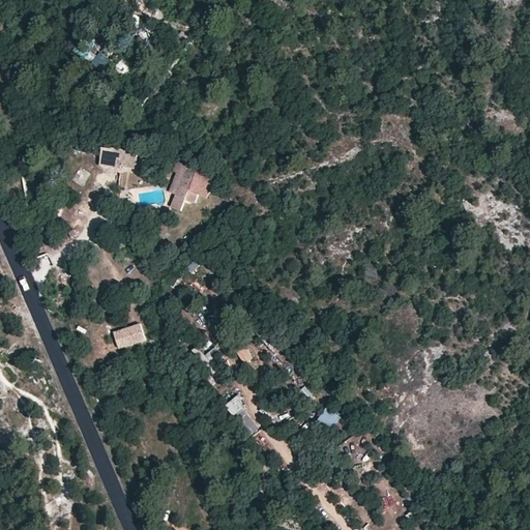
[(158,26),(147,20),(145,26),(154,31),(158,26)]
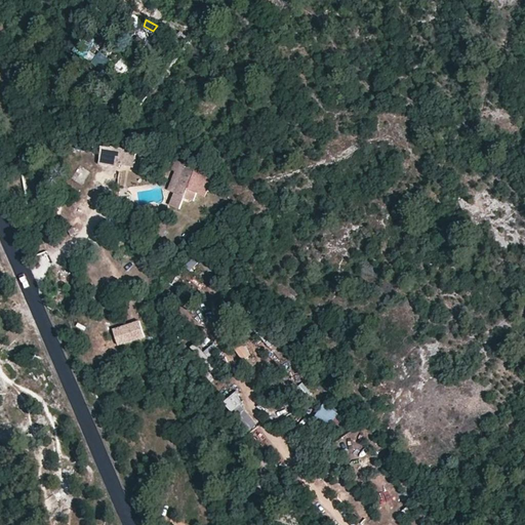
[(119,73),(128,66),(122,57),(113,66),(119,73)]
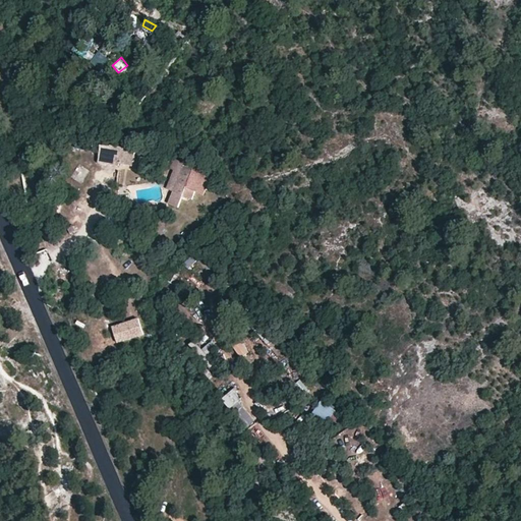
[(56,75),(49,71),(45,75),(53,80),(56,75)]
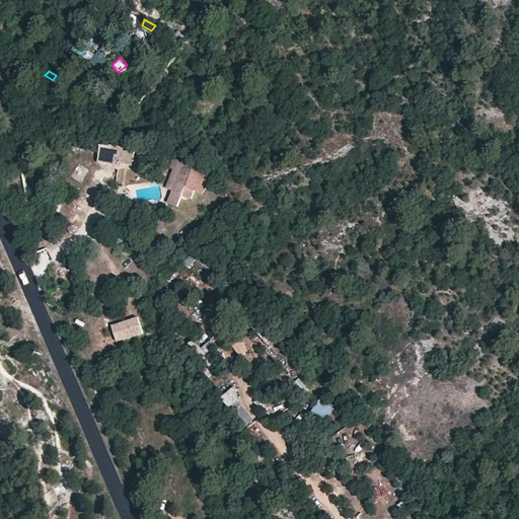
[(133,149),(99,144),(96,164),(131,169),(133,149)]
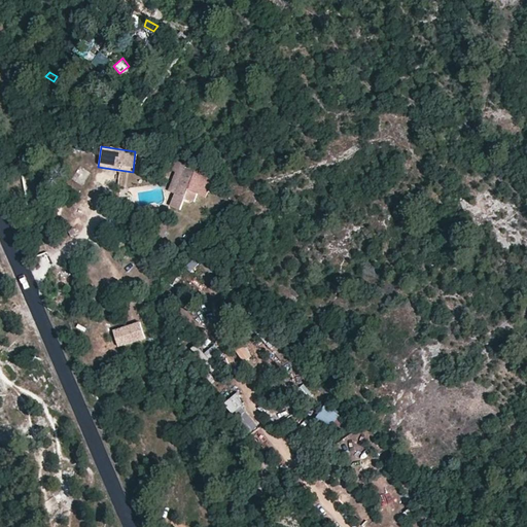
[(204,197),(212,180),(183,167),(185,163),(177,159),(172,169),(176,172),(168,189),(174,192),(168,206),(180,212),(185,202),(195,199),(197,194),(204,197)]
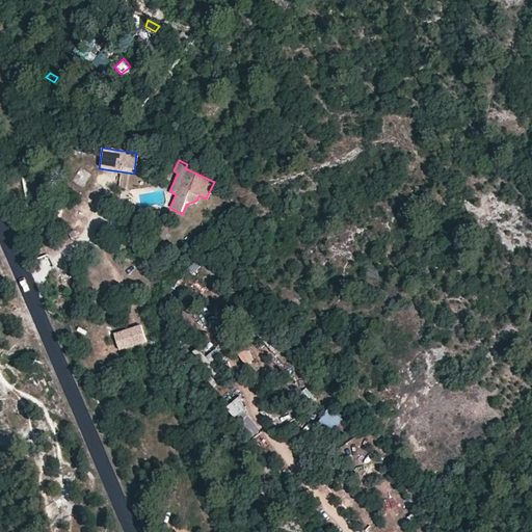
[(83,186),(89,176),(80,169),(74,180),(83,186)]
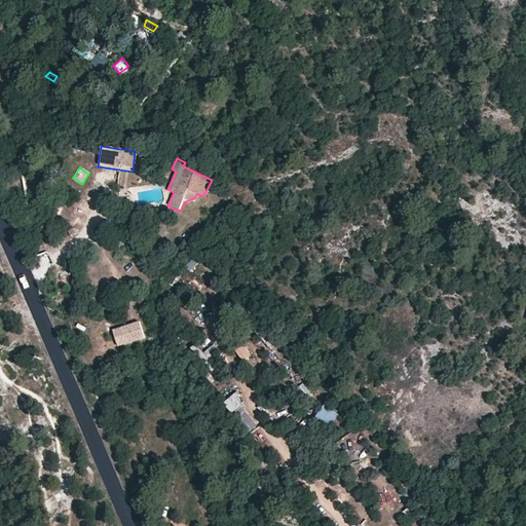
[(196,271),(199,263),(190,259),(186,268),(196,271)]
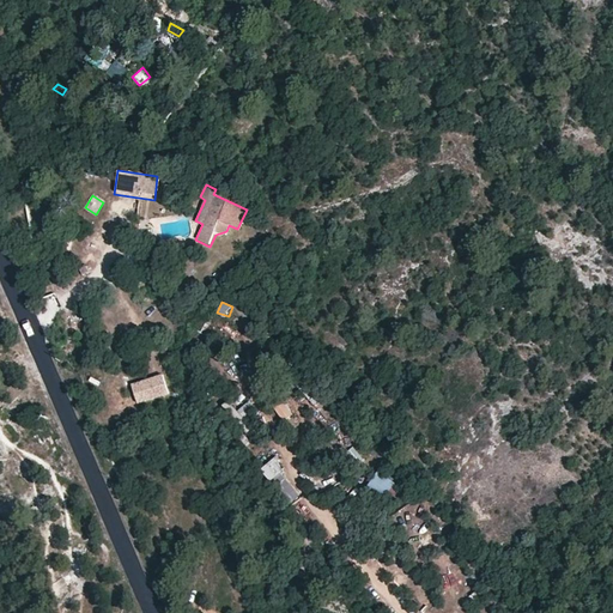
[(163,375),(131,386),(138,405),(169,395),(163,375)]
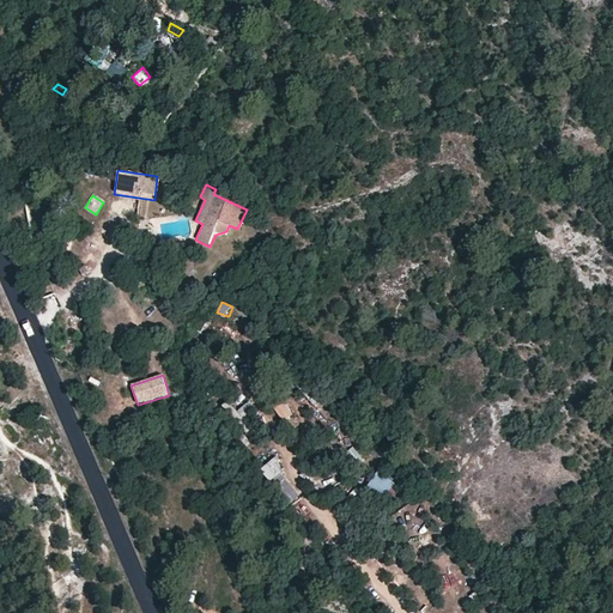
[(296,378),(267,395),(281,422),(311,406),(296,378)]
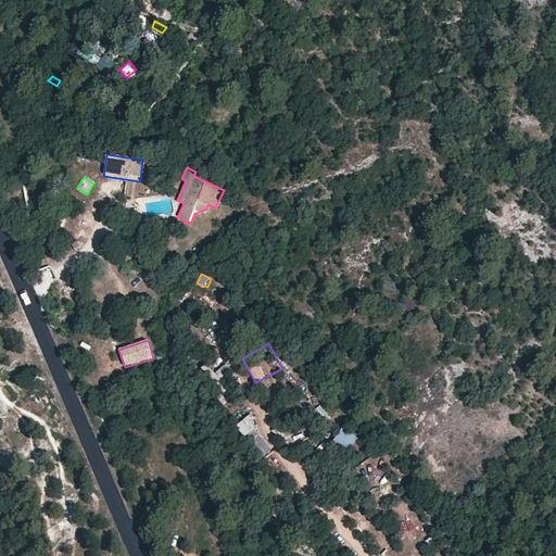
[(220,379),(230,369),(225,364),(215,374),(220,379)]
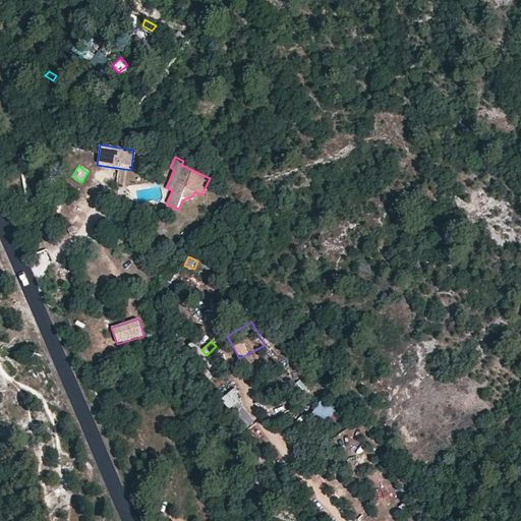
[(227,409),(242,402),(237,390),(221,397),(227,409)]
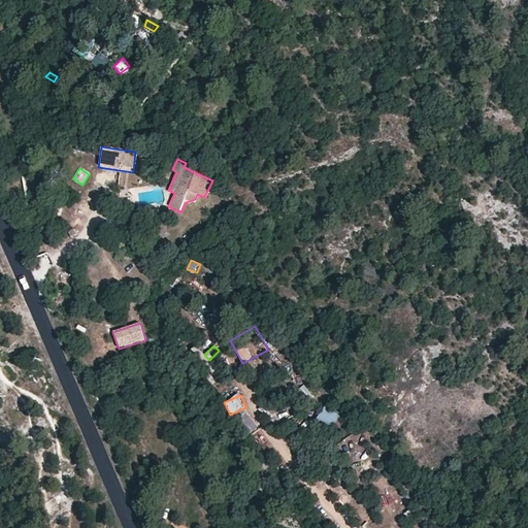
[(323,407),(318,420),(338,429),(343,417),(323,407)]
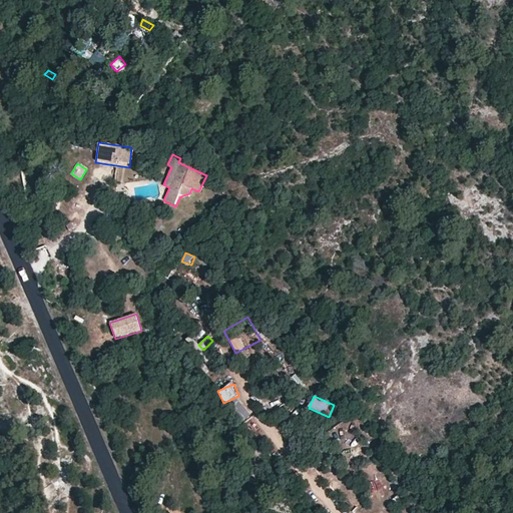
[(242,422),(251,416),(235,397),(227,404),(242,422)]
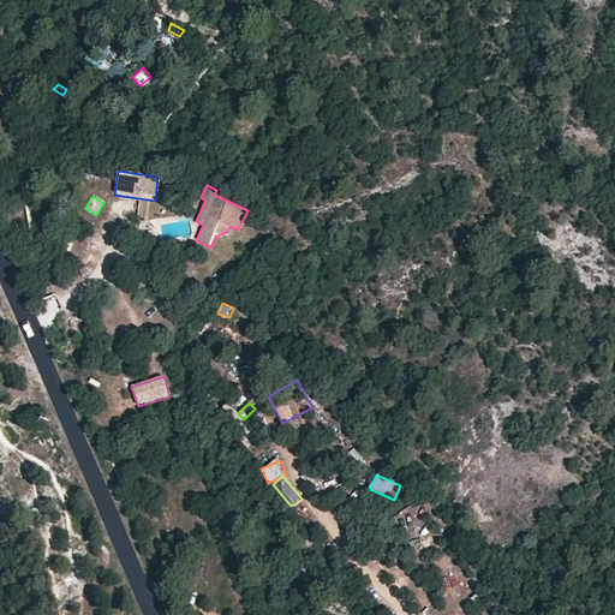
[(404,519),(399,523),(417,544),(433,533),(415,512),(405,519),(404,519)]
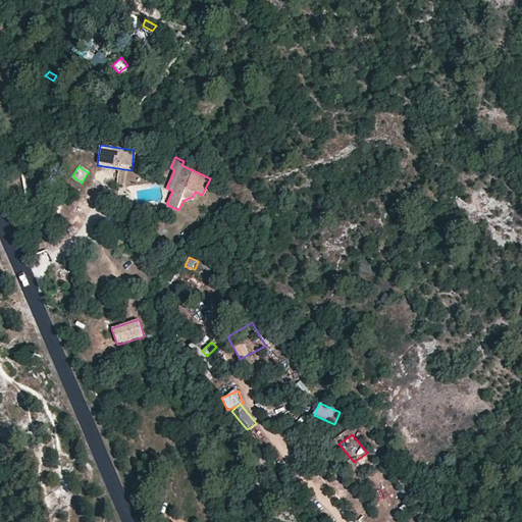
[(379,469),(373,475),(386,488),(393,482),(379,469)]
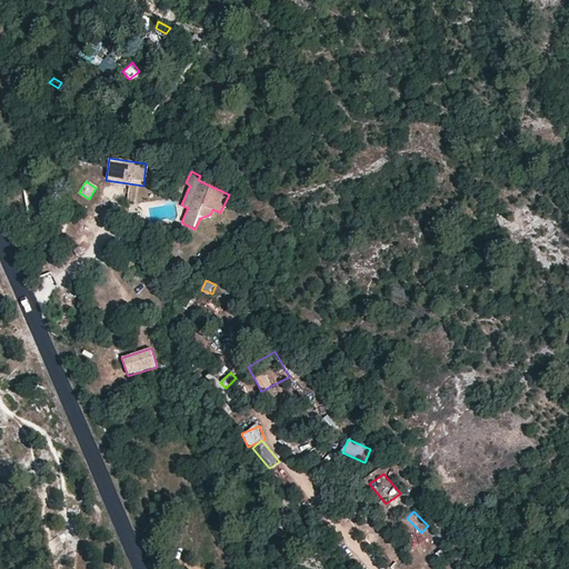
[(435,535),(412,555),(419,562),(441,542),(435,535)]
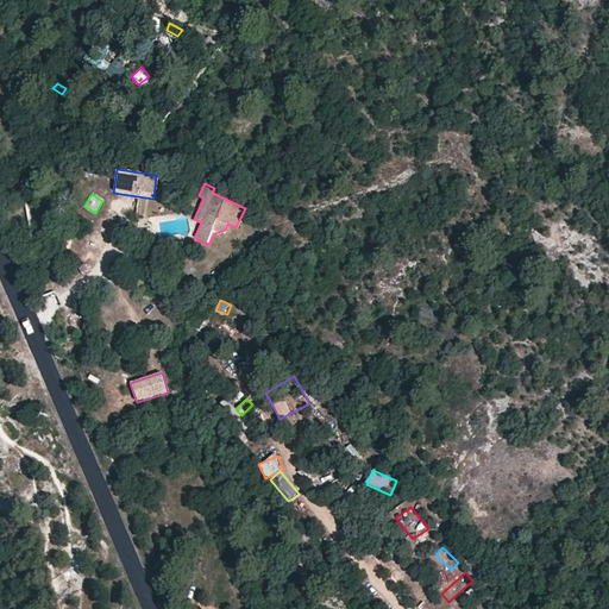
All buildings are outlined.
